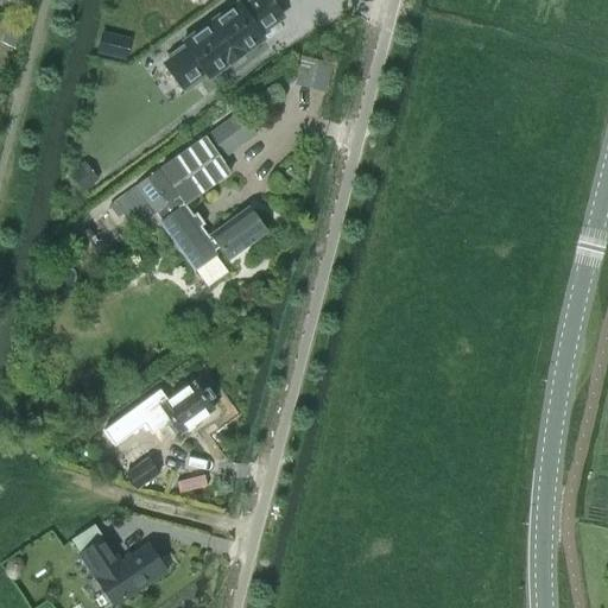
[(241,52),(261,38),(258,33),(282,17),(268,0),(254,0),(242,10),(238,5),(184,43),(184,44),(166,57),(170,61),(164,65),(181,88),(204,71),(208,77),(228,62),(229,63),(242,54),(241,52)]
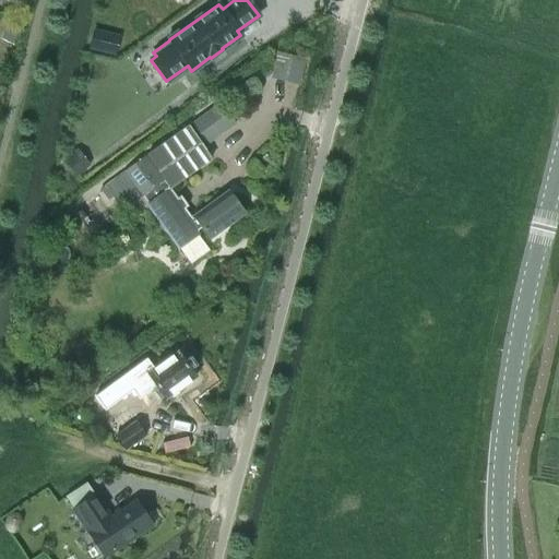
[(297,85),(304,59),(277,52),(271,79),(297,85)]
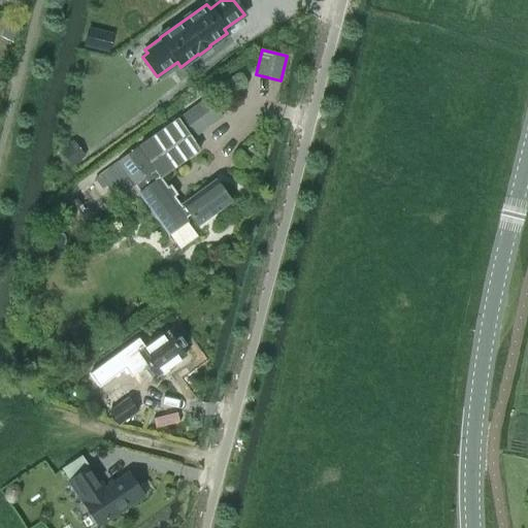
[(159,177),(199,150),(189,136),(220,114),(208,98),(99,175),(109,190),(128,177),(133,186),(135,185),(140,192),(138,193),(167,234),(185,223),(183,221),(189,216),(196,226),(230,201),(215,182),(179,206),(173,198),(176,196),(169,186),(166,188),(159,177)]
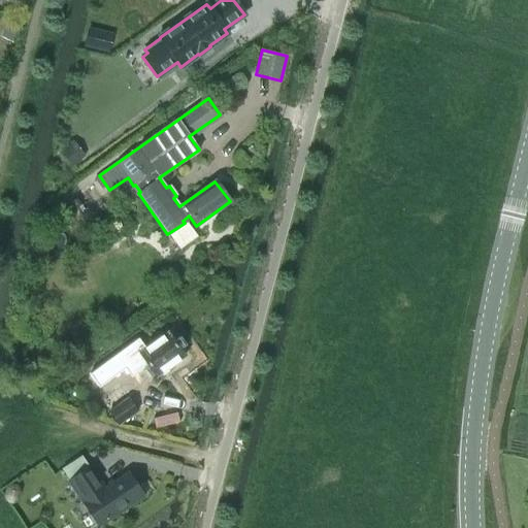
[(84,156),(74,142),(60,154),(69,166),(84,156)]
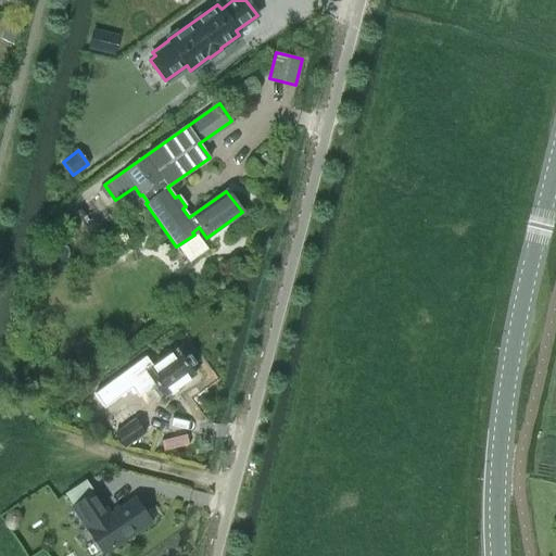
[(194,376),(176,351),(153,367),(146,356),(112,381),(122,395),(149,376),(164,396),(194,376)]
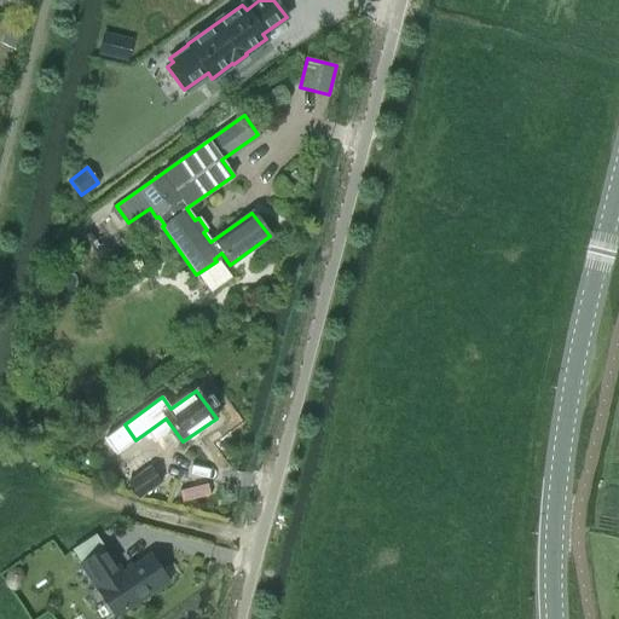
[(139,498),(161,482),(149,467),(139,452),(116,468),(139,498)]
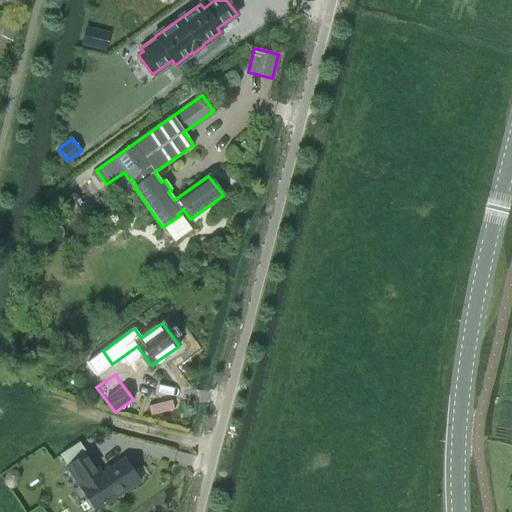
[(78,441),(58,455),(67,468),(74,479),(81,488),(80,488),(95,511),(139,481),(124,459),(101,474),(94,465),(95,465),(88,454),(87,455),(78,441)]
